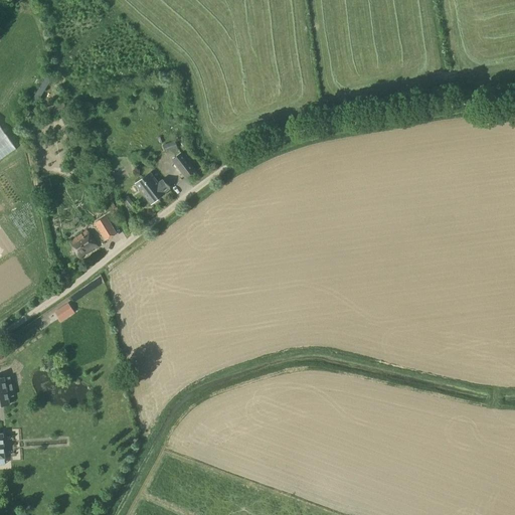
[(32,100),(37,103),(50,82),(45,79),(32,100)]
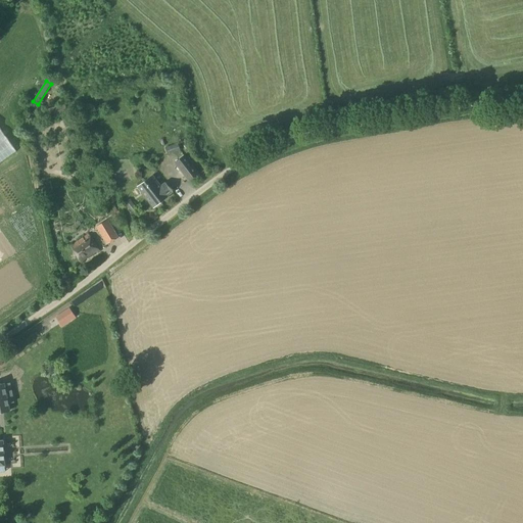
[(175,145),(165,148),(169,155),(177,152),(180,151),(178,144),(175,145)]
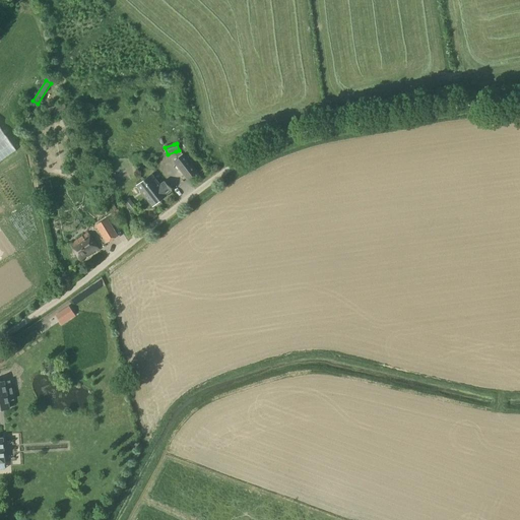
[(174,163),(187,181),(197,174),(183,155),(174,163)]
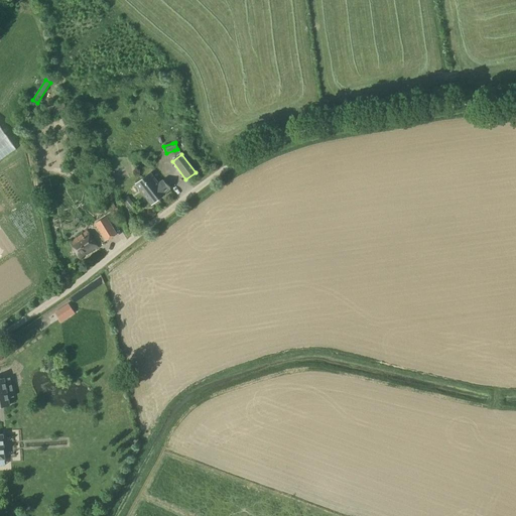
[(143,179),(158,200),(169,190),(162,180),(158,183),(150,173),(143,179)]
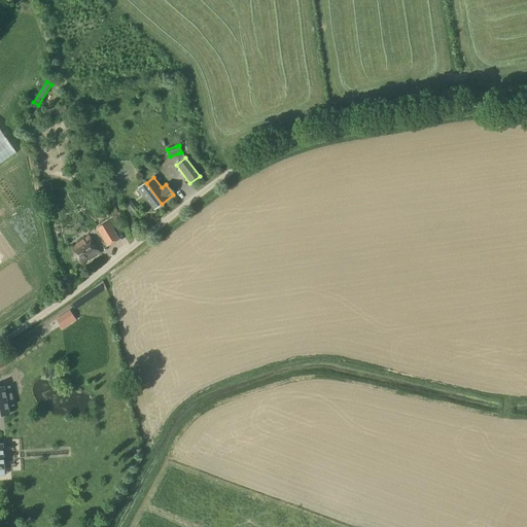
[(162,204),(146,183),(139,188),(154,209),(162,204)]
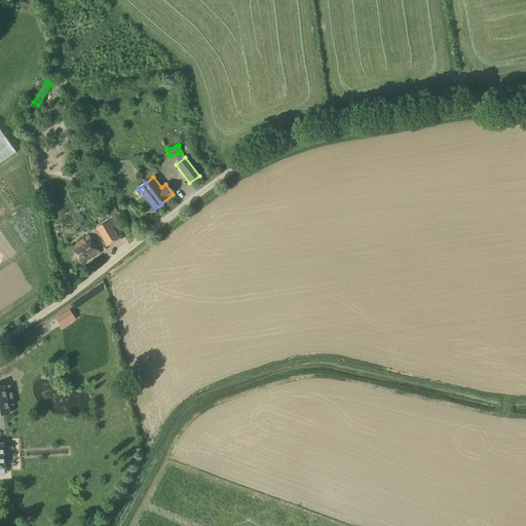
[(125,204),(133,215),(138,211),(130,200),(125,204)]
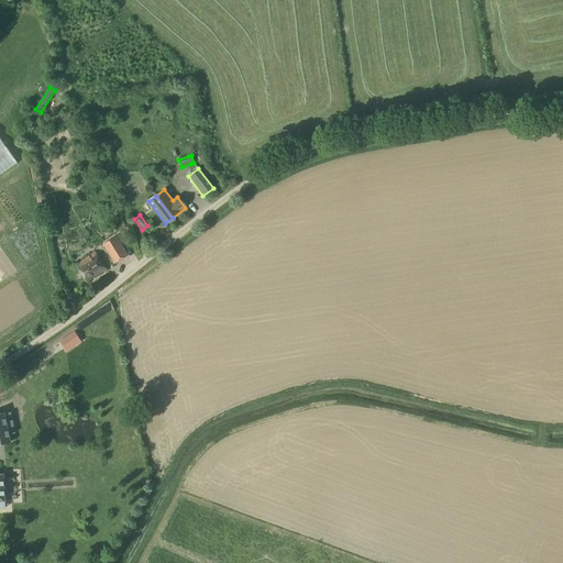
[(102,245),(116,265),(121,261),(109,241),(102,245)]
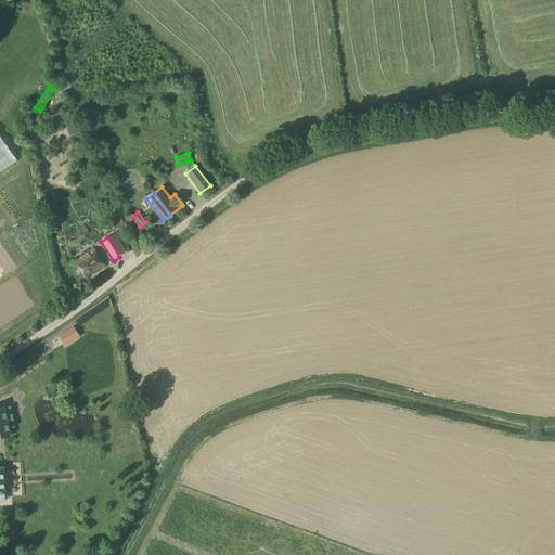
[(75,261),(87,279),(89,278),(88,276),(103,267),(103,268),(105,267),(94,249),(75,261)]
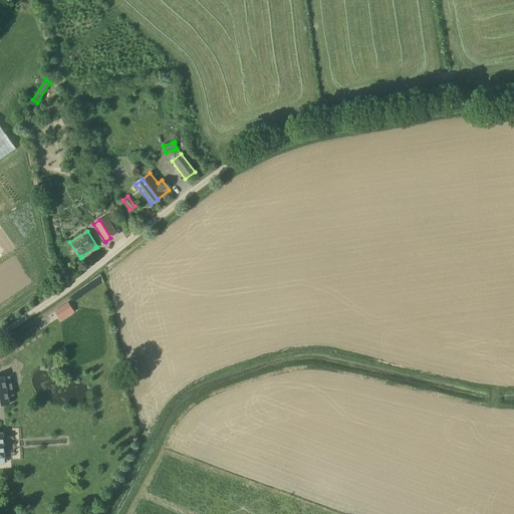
[(61,309),(67,318),(74,314),(68,305),(61,309)]
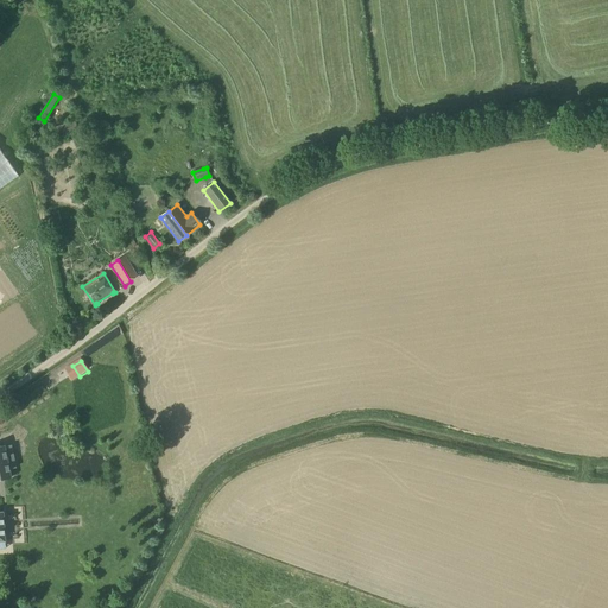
[(0,479),(12,477),(6,445),(0,447),(0,479)]
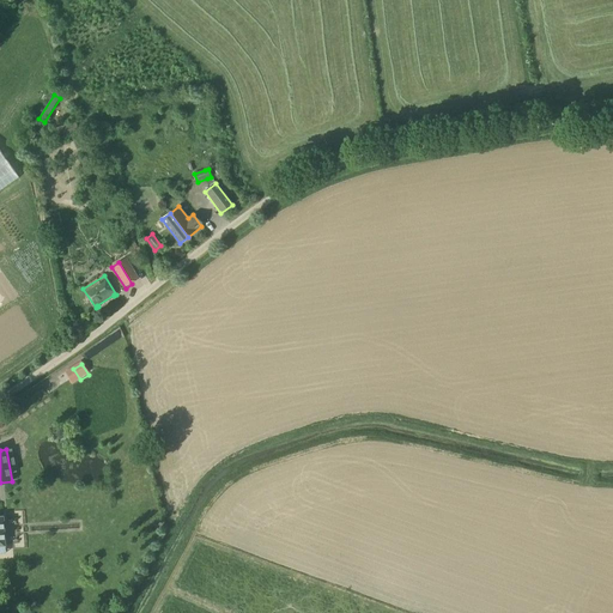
[(11,544),(25,544),(25,525),(12,525),(11,544)]
